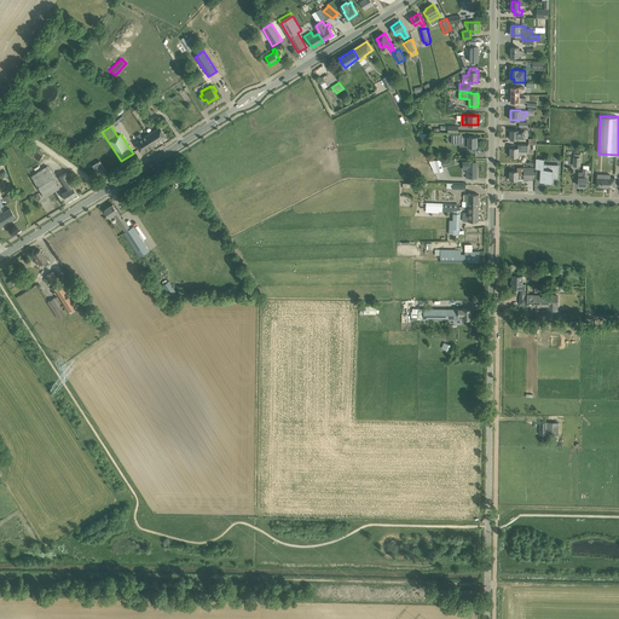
[(146,136),(154,145),(167,137),(160,126),(151,132),(146,136)]
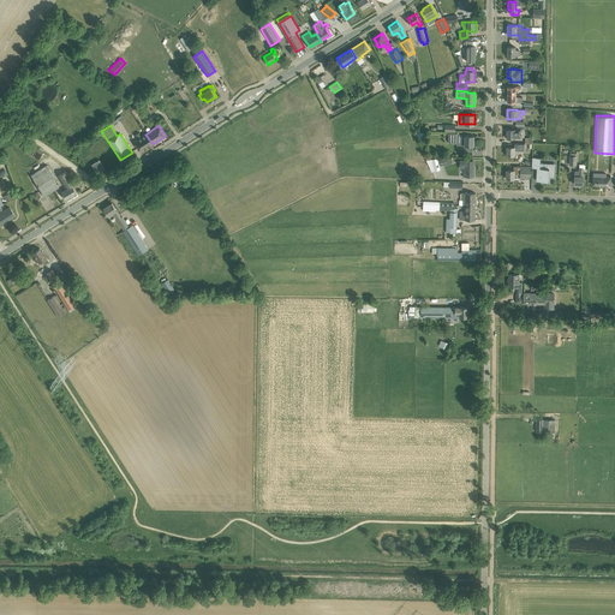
[(517,129),(507,129),(507,138),(521,138),(521,127),(517,127),(517,129)]
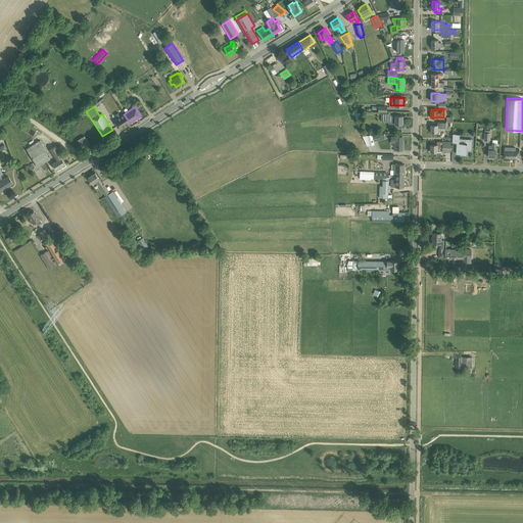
[(130,123),(124,114),(114,121),(120,129),(130,123)]
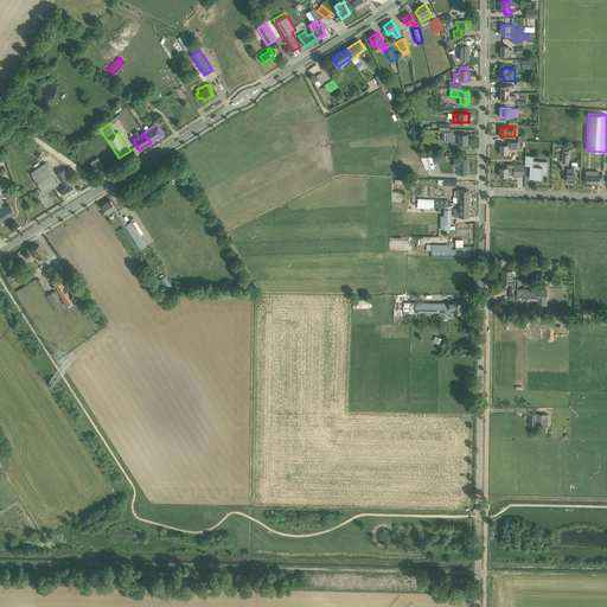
[(459,134),(455,134),(455,144),(467,144),(468,133),(459,133),(459,134)]
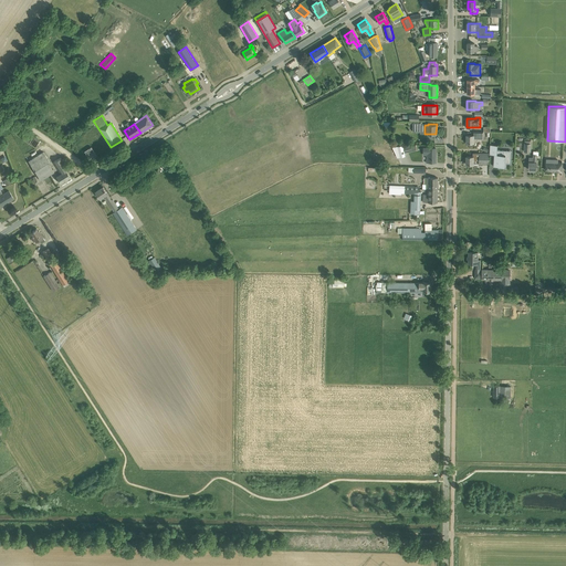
[(473,135),(467,135),(467,143),(473,143),(473,138),(483,138),(483,132),(473,132),(473,135)]
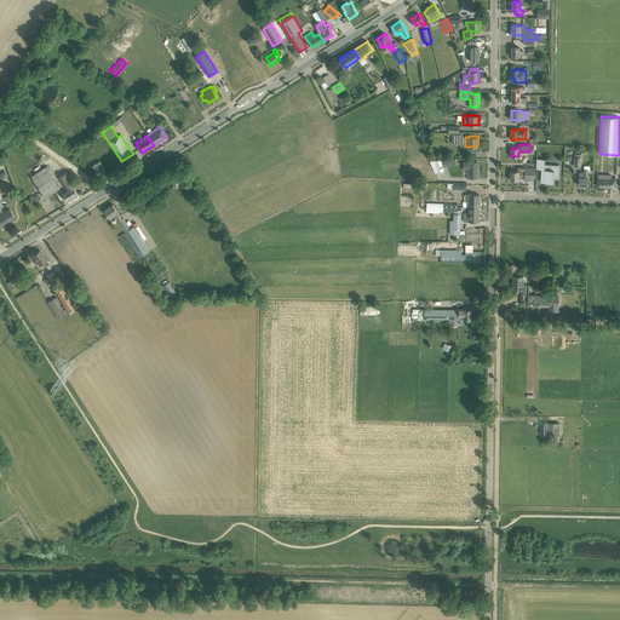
[(537,159),(537,166),(541,166),(541,176),(546,177),(546,184),(555,184),(555,178),(560,179),(561,173),(555,172),(556,167),(547,166),(547,165),(545,165),(545,159),(537,159)]
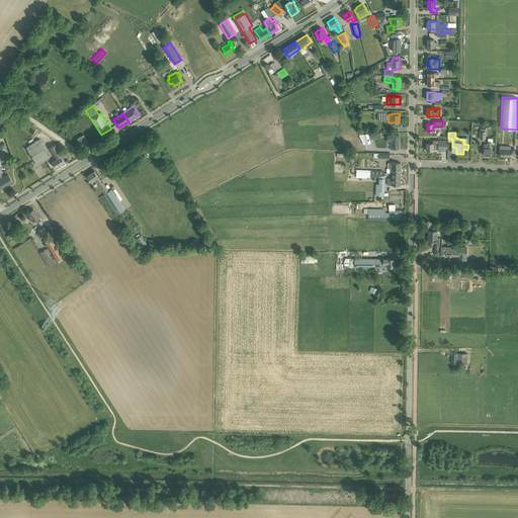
[(78,139),(83,147),(89,143),(84,135),(78,139)]
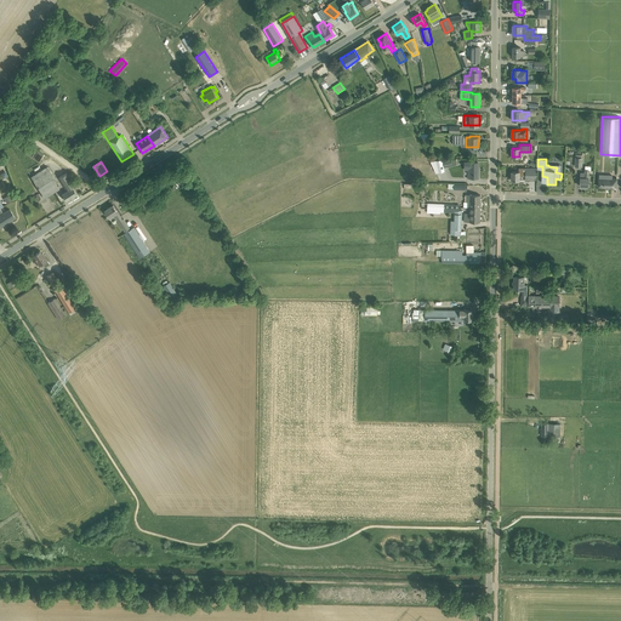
[(478,163),(465,163),(465,171),(467,171),(467,178),(478,178),(478,163)]
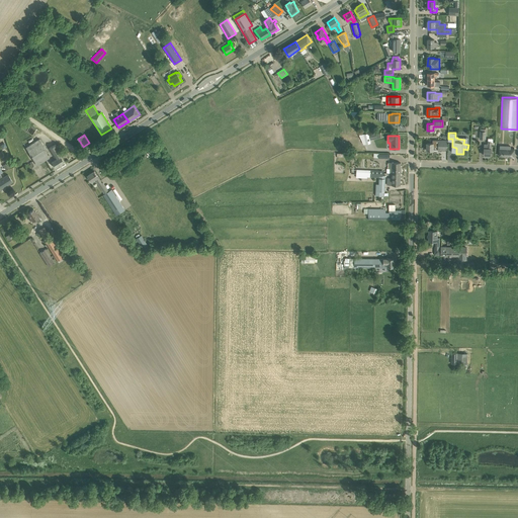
[(46,148),(39,139),(26,148),(37,165),(50,157),(45,149),(46,148)]
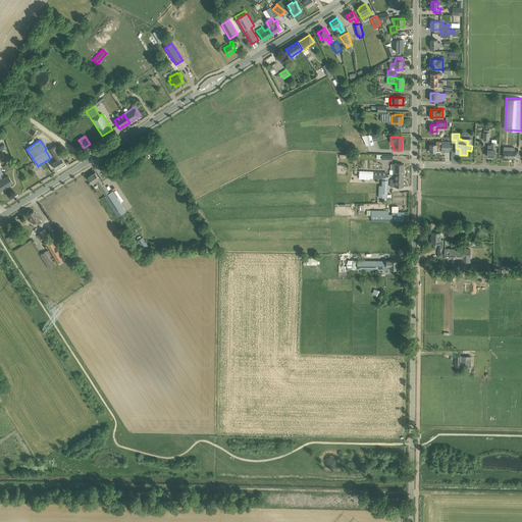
[(441,152),(452,152),(452,147),(452,141),(436,141),(436,144),(430,144),(430,152),(436,152),(436,148),(441,148),(441,152)]
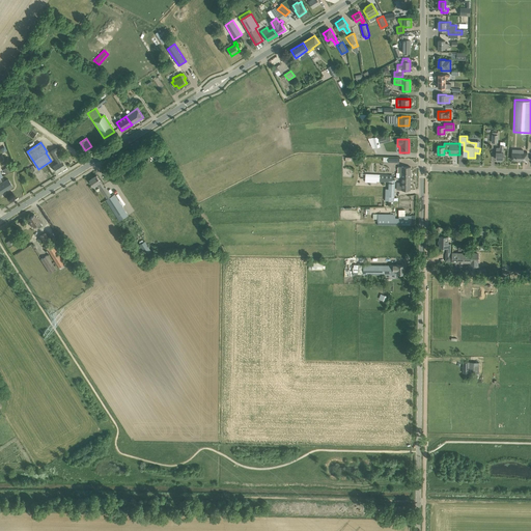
[(53,150),(50,152),(57,163),(53,166),(54,167),(57,172),(65,166),(64,164),(62,161),(64,159),(57,147),(53,150)]
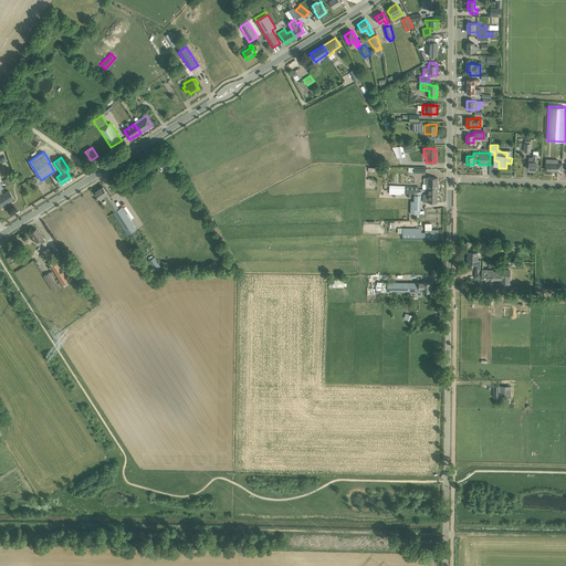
[(546,159),(546,170),(556,170),(556,171),(562,171),(563,163),(558,163),(558,159),(546,159)]
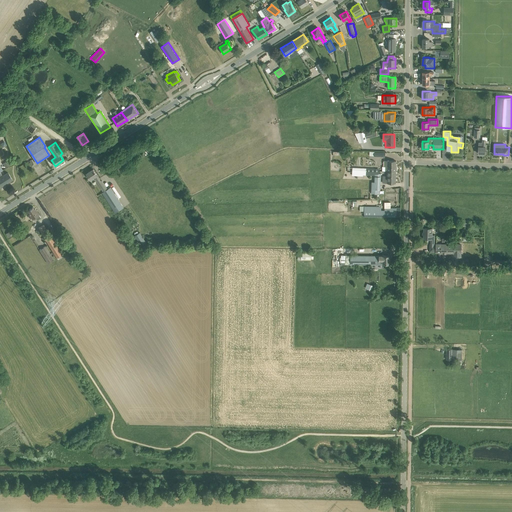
[(25,163),(27,168),(34,164),(32,159),(25,163)]
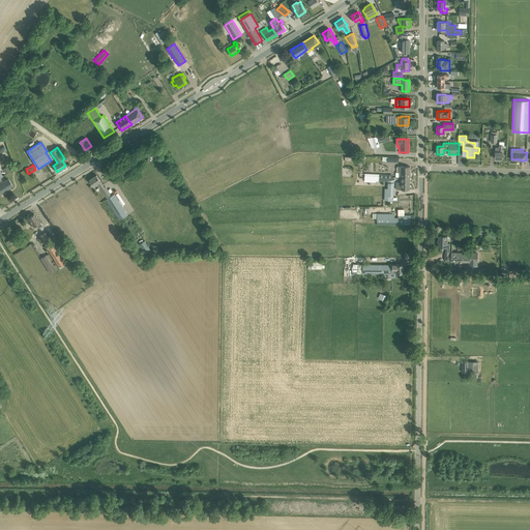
[(7,166),(3,169),(6,174),(11,171),(7,166)]
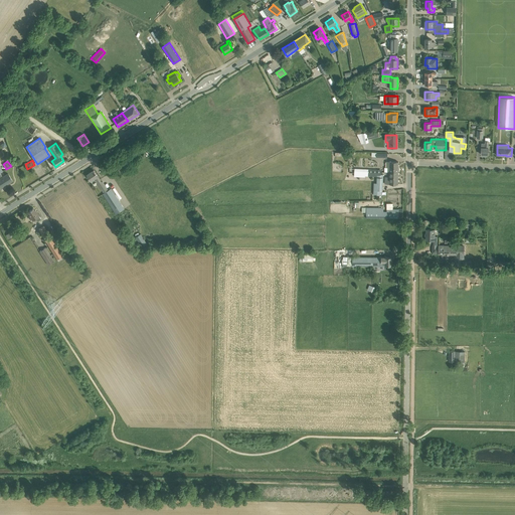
[(384,167),(384,172),(389,172),(398,172),(398,162),(386,161),(386,167),(384,167)]
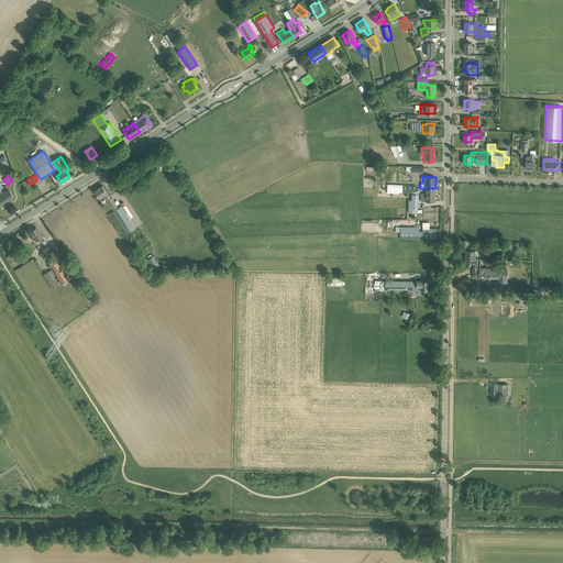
[(0,205),(13,197),(9,189),(3,194),(0,188),(3,187),(0,181),(0,205)]
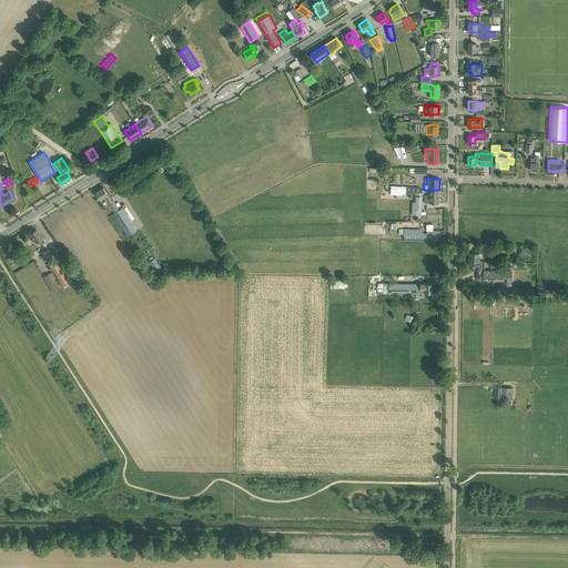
[(391,186),(391,194),(402,195),(403,193),(416,194),(417,193),(417,186),(402,185),(402,186),(391,186)]
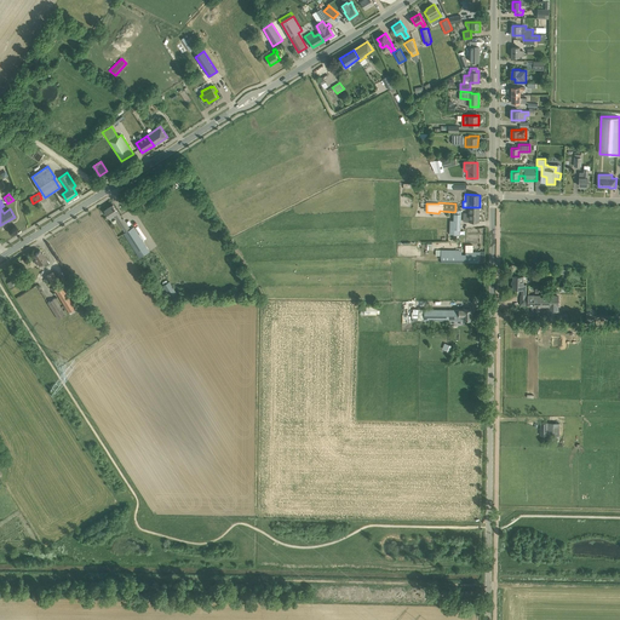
[(116,217),(126,231),(130,229),(124,219),(122,219),(113,205),(105,210),(110,217),(115,214),(116,216),(116,217)]
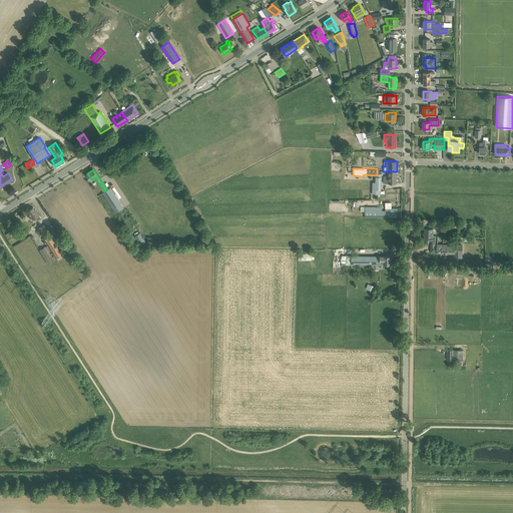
[(397,171),(388,171),(388,175),(384,175),(384,183),(397,183),(397,171)]
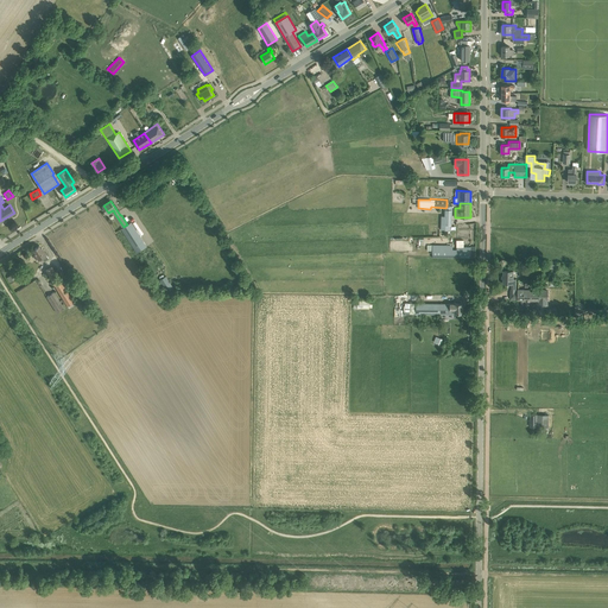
[(442,216),(441,229),(445,229),(445,230),(451,230),(453,206),(447,207),(445,208),(445,215),(444,215),(444,216),(442,216)]
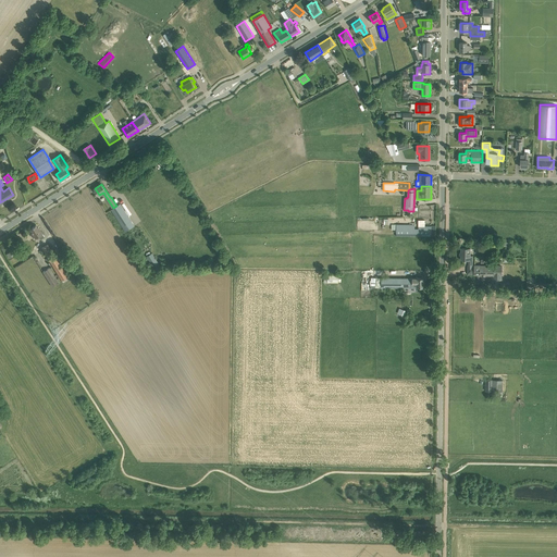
[(113,208),(111,209),(122,227),(124,225),(127,231),(134,225),(120,203),(116,206),(113,208)]
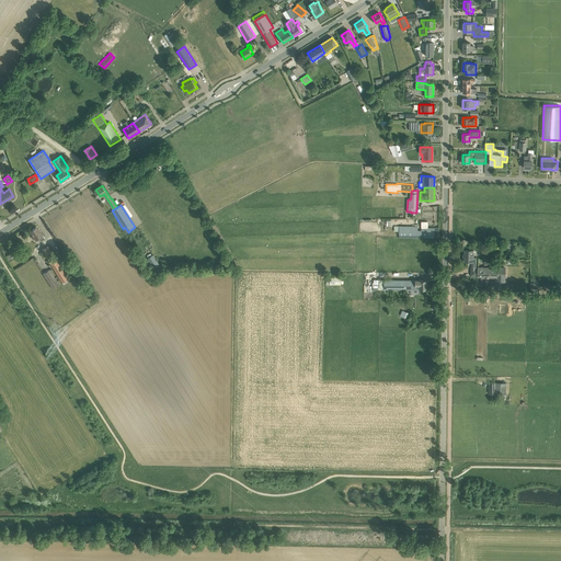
[(33,235),(31,236),(33,240),(35,239),(36,240),(39,239),(41,240),(45,238),(38,229),(36,227),(31,230),(33,235)]
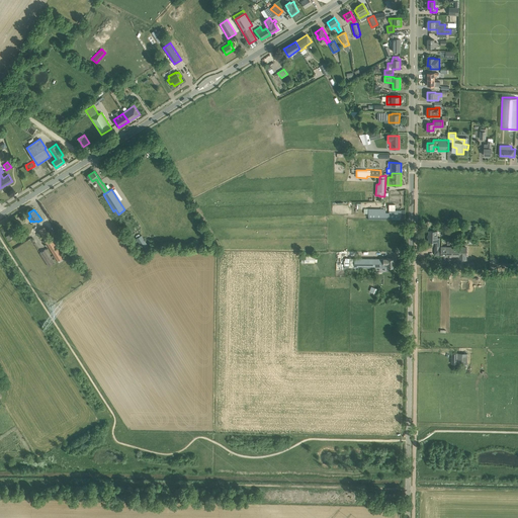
[(368,213),(368,219),(401,220),(401,214),(402,214),(402,210),(396,210),(390,210),(390,213),(385,213),(368,213)]
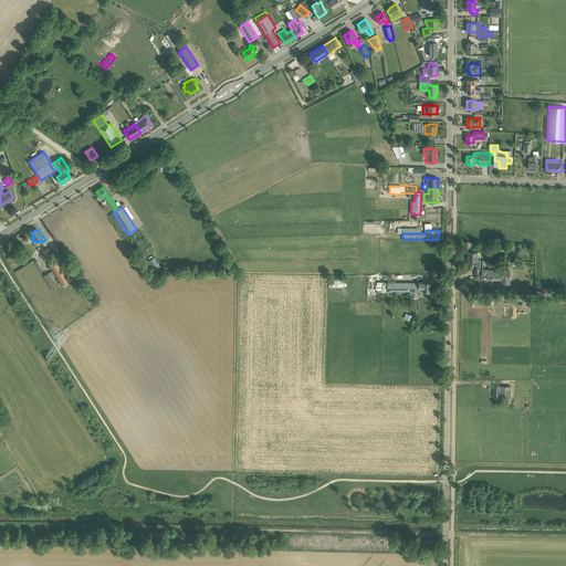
[(43,253),(63,286),(70,282),(49,249),(43,253)]
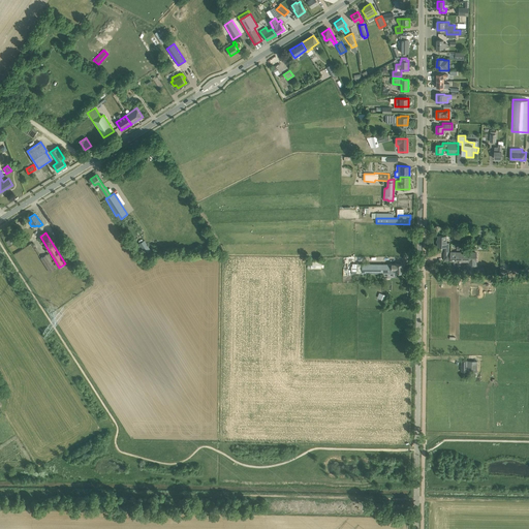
[(444,260),(450,260),(450,251),(448,251),(449,243),(446,243),(446,236),(438,236),(438,246),(445,246),(445,251),(444,251),(444,260)]
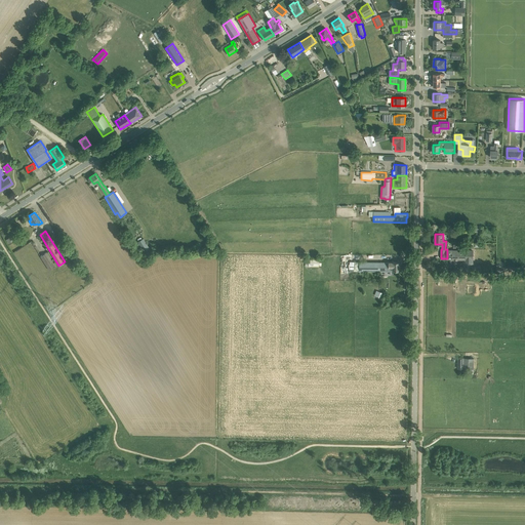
[(136,243),(144,254),(151,250),(143,238),(136,243)]
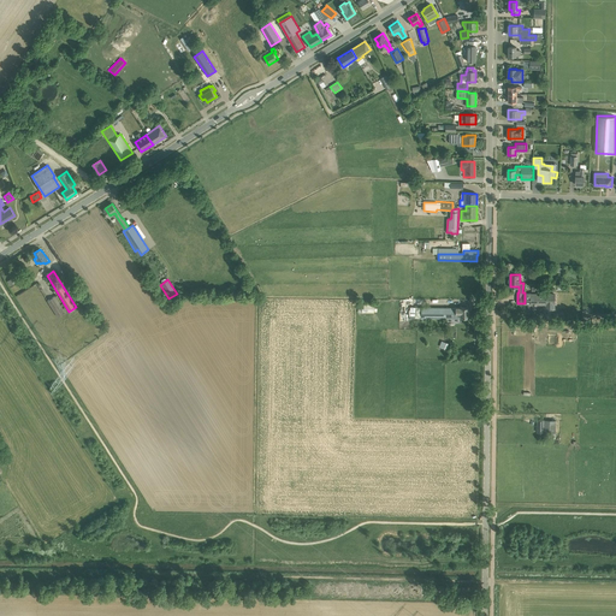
[(555,294),(525,292),(525,303),(533,303),(533,304),(537,304),(537,303),(545,304),(545,309),(555,309),(555,294)]
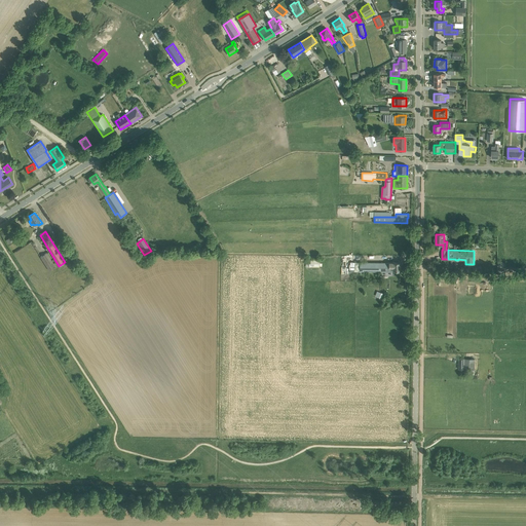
[(41,257),(50,270),(57,266),(47,253),(41,257)]
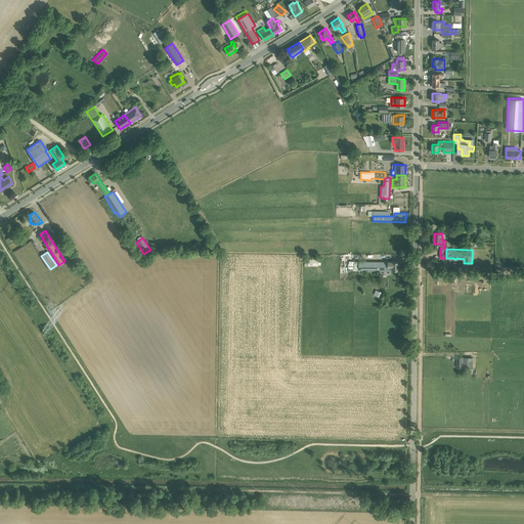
[(349,261),(349,270),(358,270),(359,261),(349,261)]
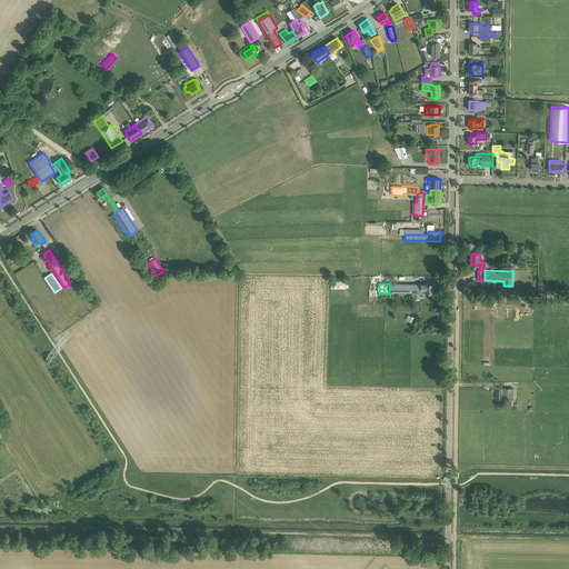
[(390,283),(389,293),(426,293),(426,292),(433,292),(433,283),(390,283)]
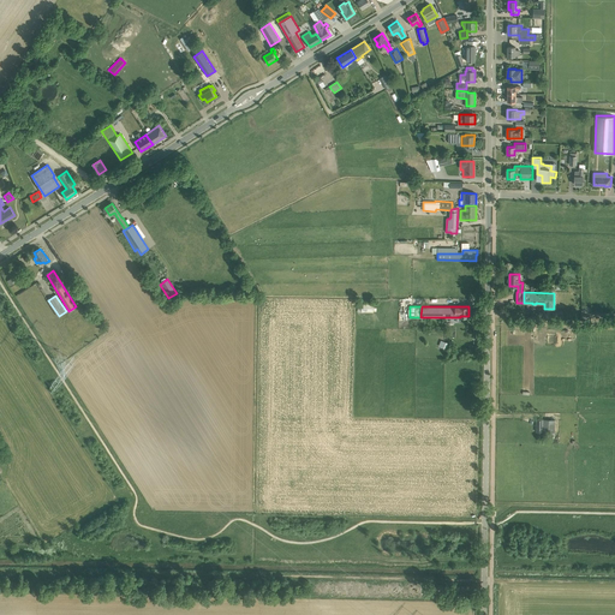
[(543,433),(550,433),(551,419),(543,419),(537,419),(537,431),(543,431),(543,433)]
